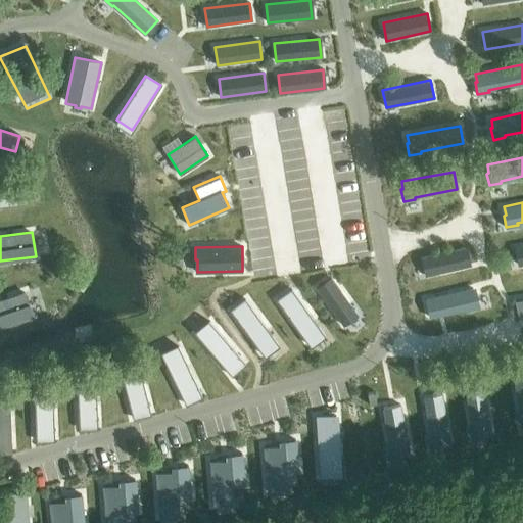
[(465,248),(423,257),(427,276),(469,266),(465,248)]
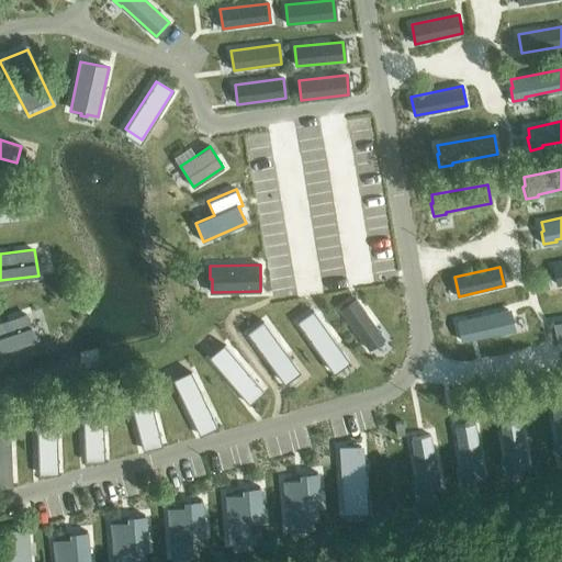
[(356,299),(339,310),(368,349),(384,337),(356,299)]
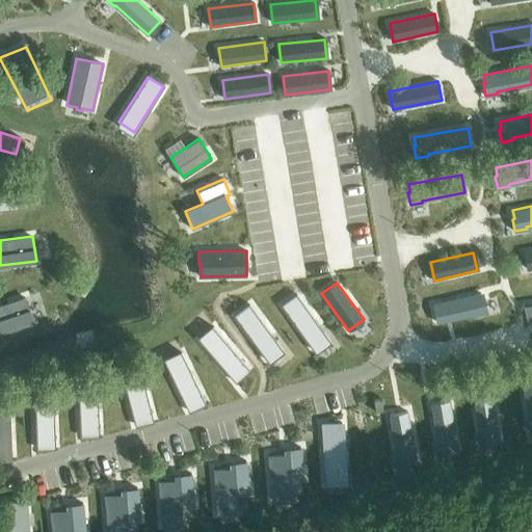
[(481,294),(432,306),(436,323),(475,314),(476,316),(487,314),(484,299),(482,299),(481,294)]
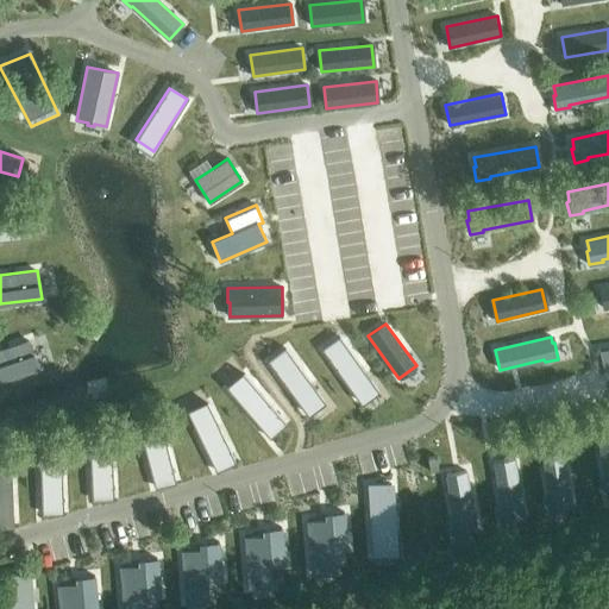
[(340,338),(324,351),(359,401),(377,389),(340,338)]
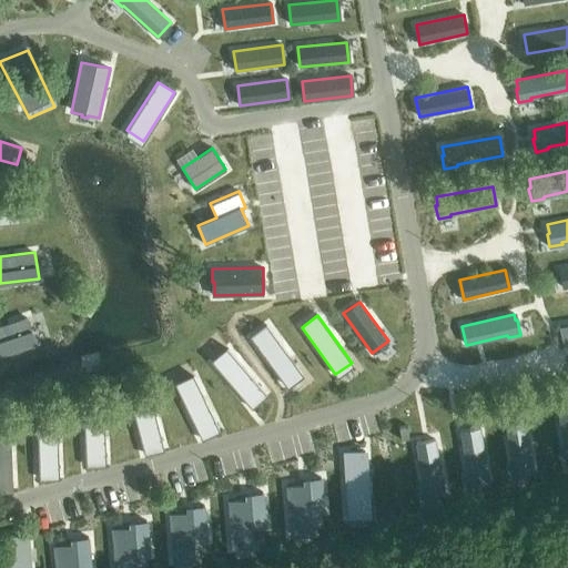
[(27,317),(0,326),(0,354),(36,343),(27,317)]
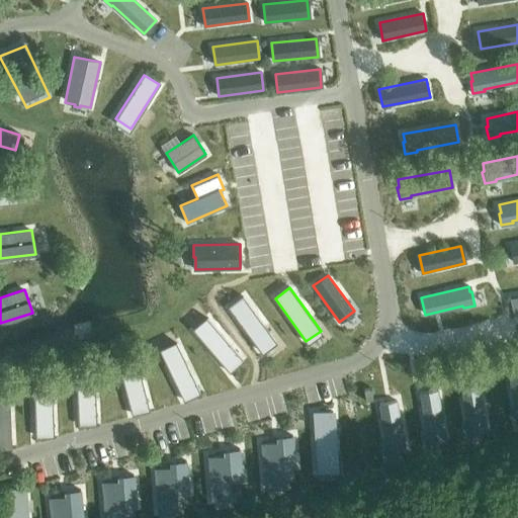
[(243,297),(229,309),(260,350),(275,340),(243,297)]
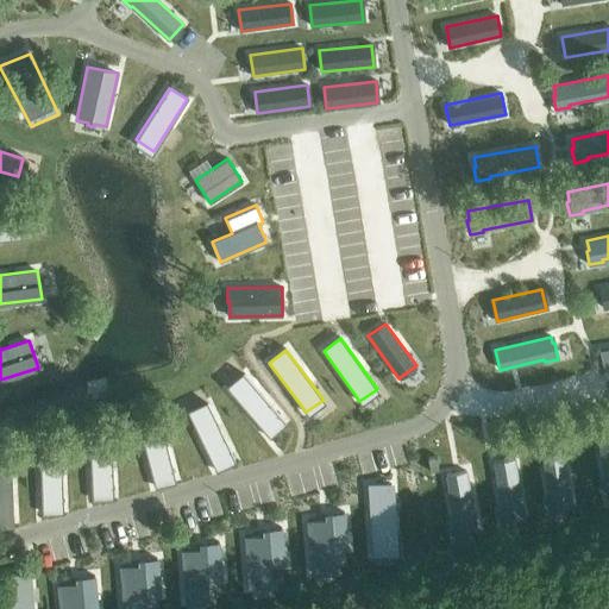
[(245,376),(228,390),(269,437),(286,422),(245,376)]
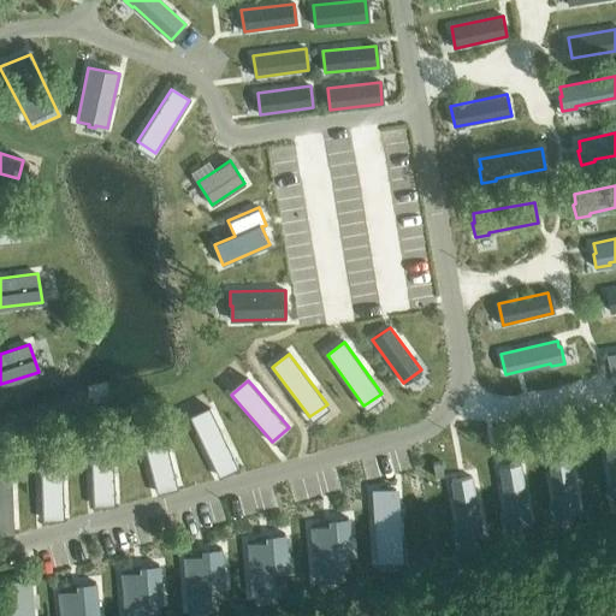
[(211,409),(190,419),(218,475),(237,466),(211,409)]
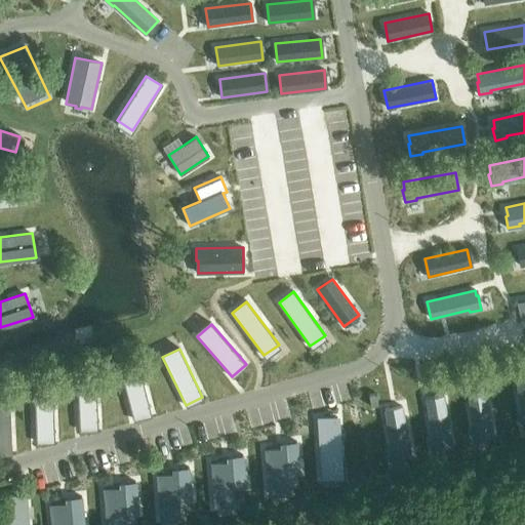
[(151,414),(137,363),(120,367),(133,418),(151,414)]
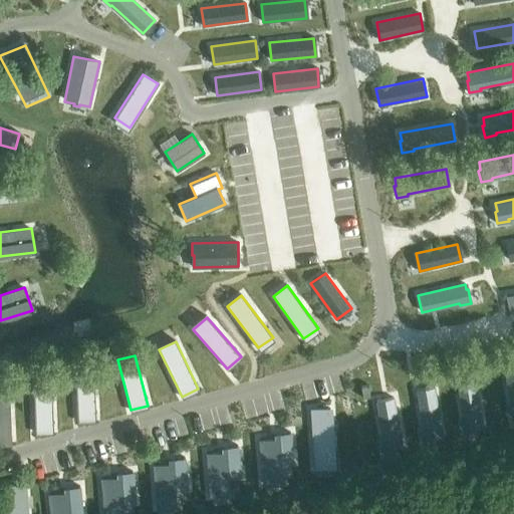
[(513,365),(504,367),(511,406),(509,406),(511,418),(513,416),(513,365)]
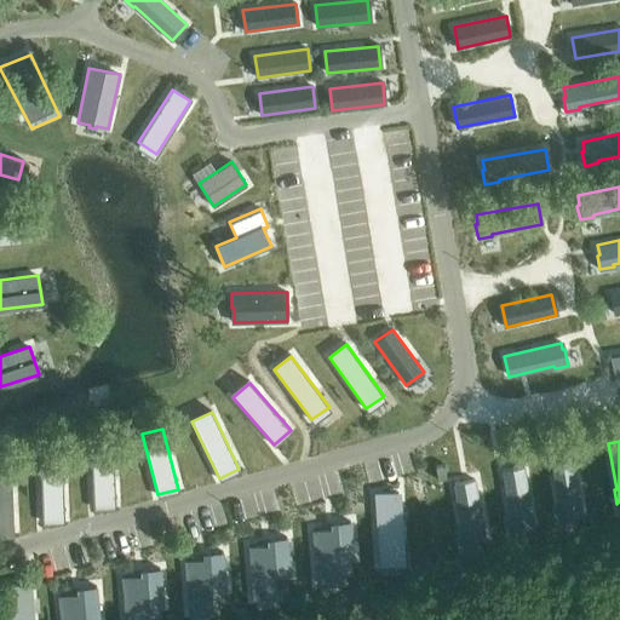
[(113,442),(91,443),(93,506),(115,505),(113,442)]
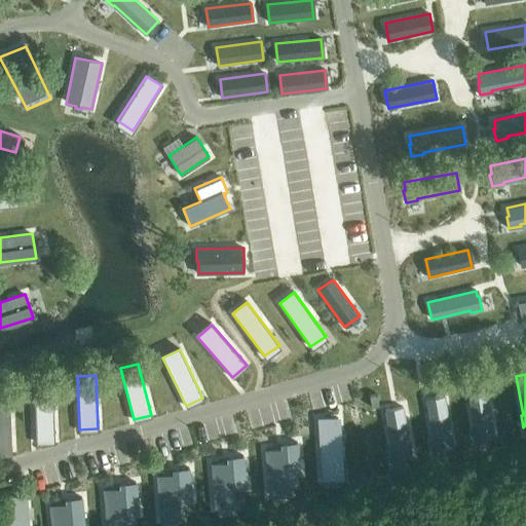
[(486,385),(467,389),(475,427),(473,427),(475,440),(487,438),(487,436),(494,435),(486,385)]
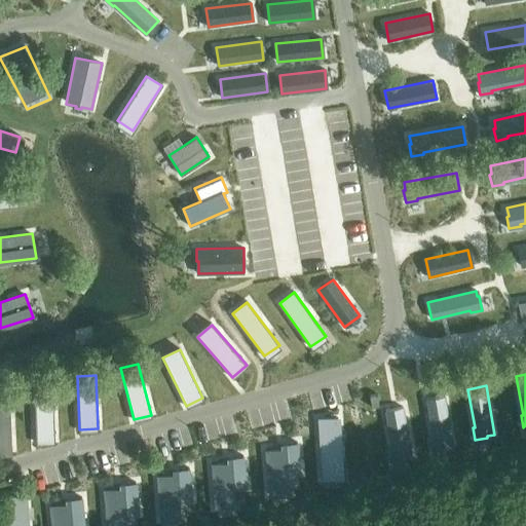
[(52,387),(34,388),(36,442),(54,441),(52,387)]
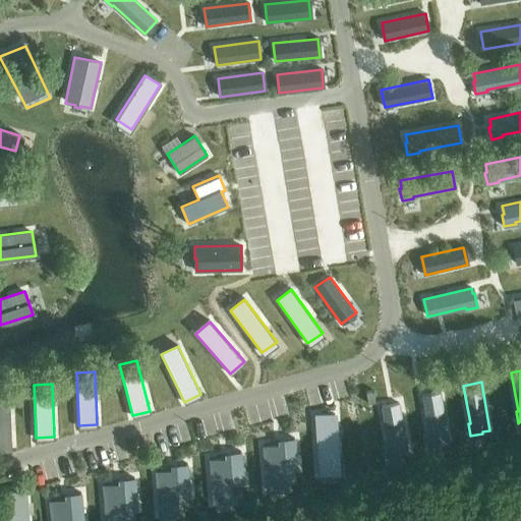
[(440,392),(422,395),(428,433),(426,433),(429,446),(442,443),(441,442),(449,440),(440,392)]
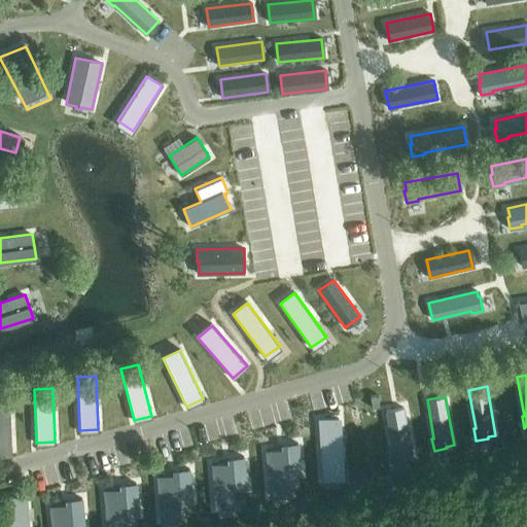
[(8,400),(0,400),(0,454),(11,454),(8,400)]
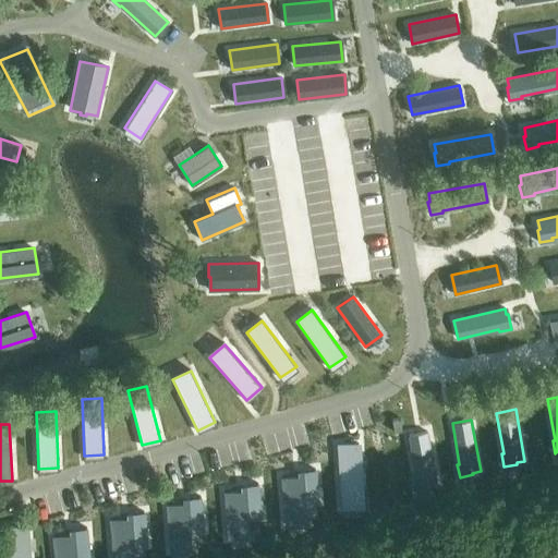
[(427,432),(409,435),(415,476),(413,476),(415,489),(429,487),(428,485),(437,483),(427,432)]
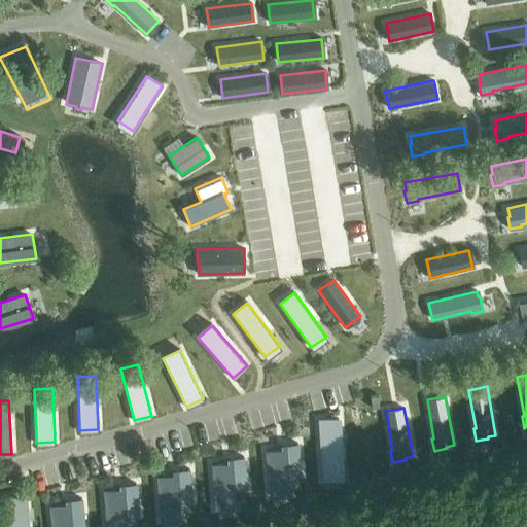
[(339,418),(318,419),(322,481),(341,480),(340,467),(342,467),(339,418)]
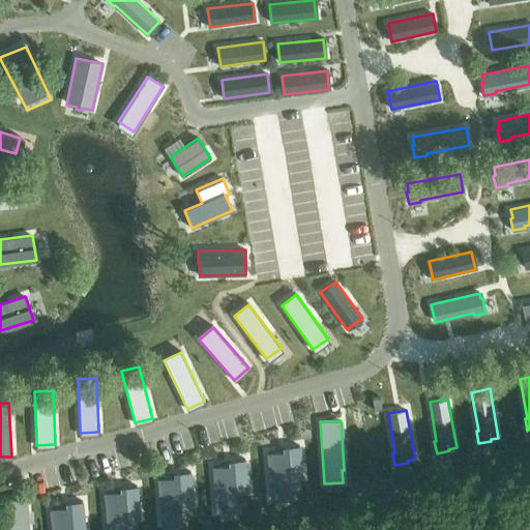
[(283,453),(267,454),(271,500),(288,498),(286,479),(302,478),(299,447),(283,449),(283,453)]
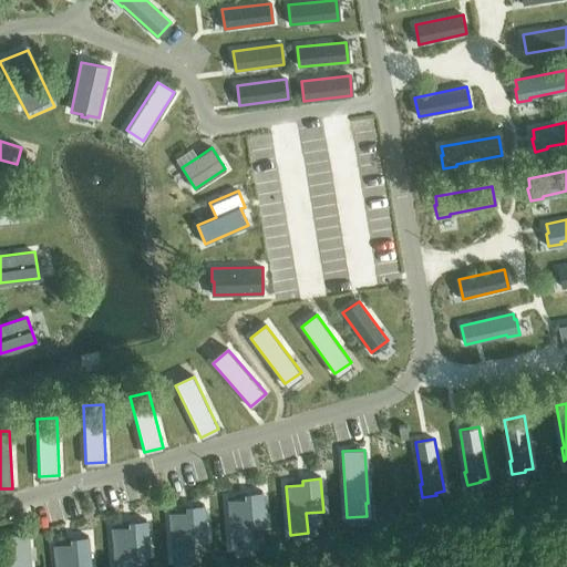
[(245,498),(228,500),(232,548),(249,547),(248,527),(266,526),(263,493),(245,494),(246,498),(245,498)]
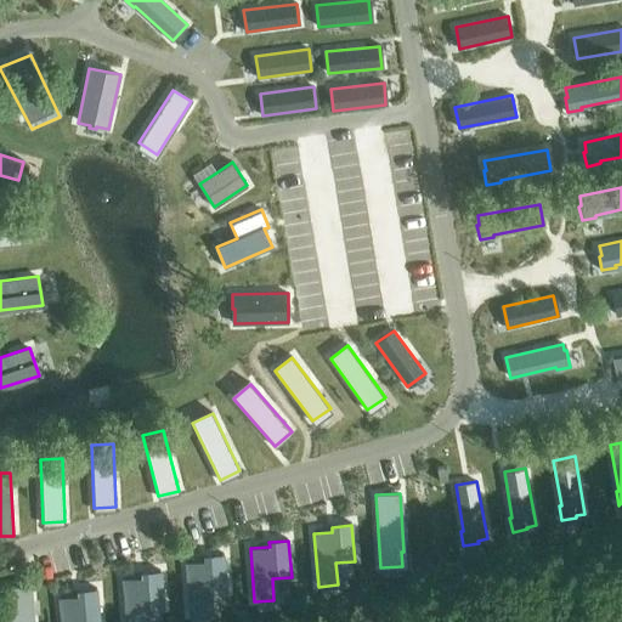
[(208,565),(190,567),(194,621),(214,618),(211,597),(231,595),(227,559),(208,560),(208,565)]
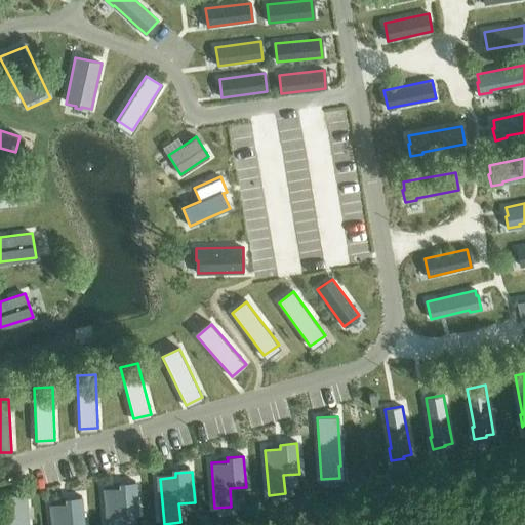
[(123,492),(107,493),(109,524),(125,524),(125,519),(142,517),(138,486),(122,488),(123,492)]
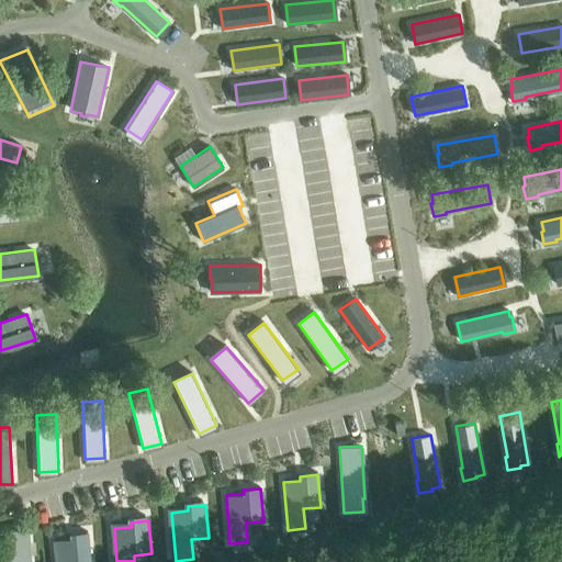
[(34,561),(33,534),(7,535),(9,561),(34,561)]
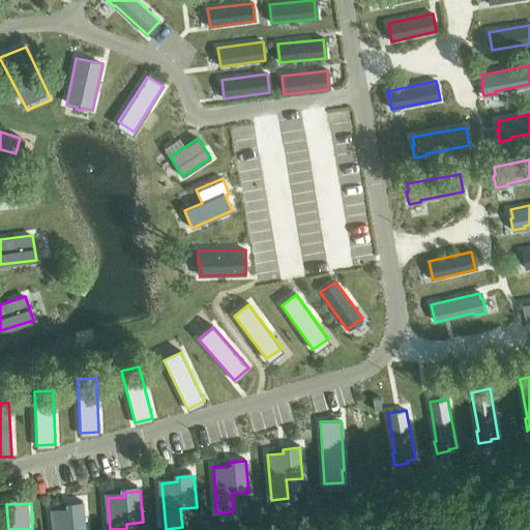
[(69,513),(53,514),(54,529),(87,529),(86,507),(69,509),(69,513)]
